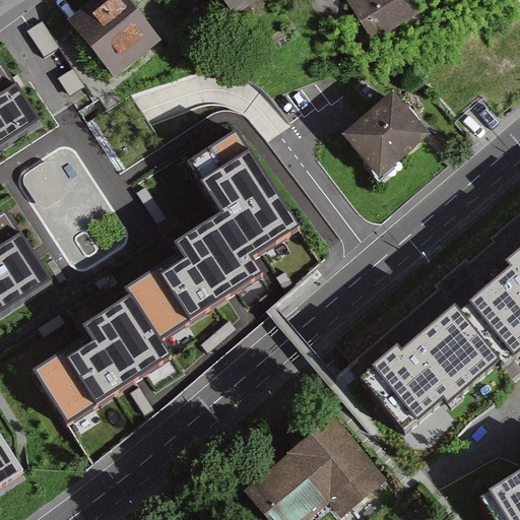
[(114,81),(161,44),(127,0),(99,0),(69,23),(114,81)]
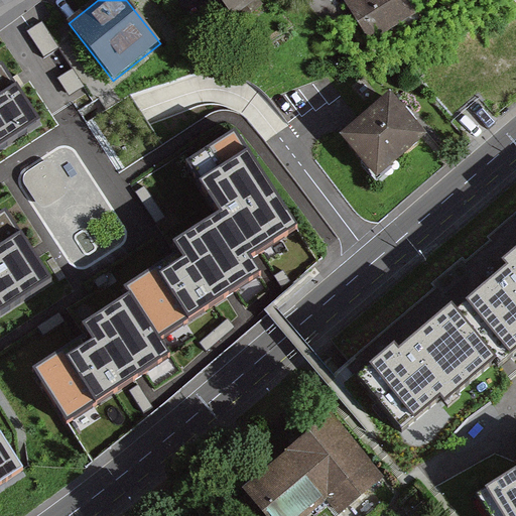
[(224,0),(237,16),(257,0),(224,0)]
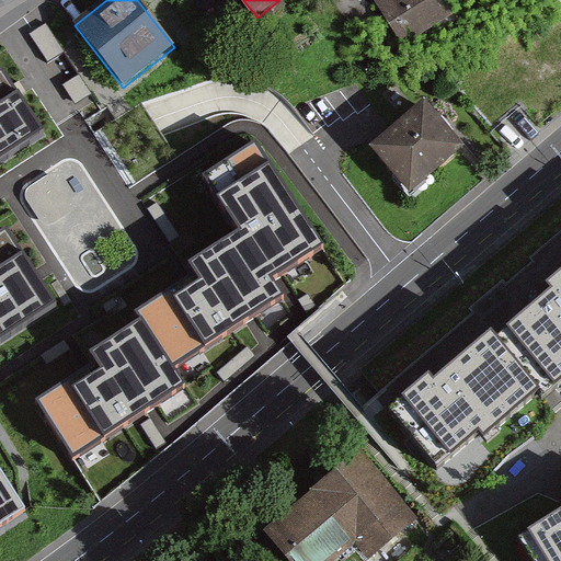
[(449,0),(381,0),(410,46),(460,16),(449,0)]
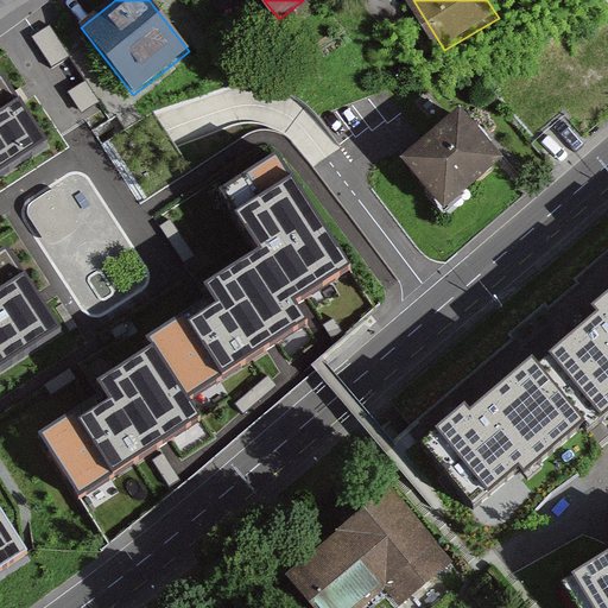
[(50,26),(32,37),(51,67),(68,56),(50,26)]
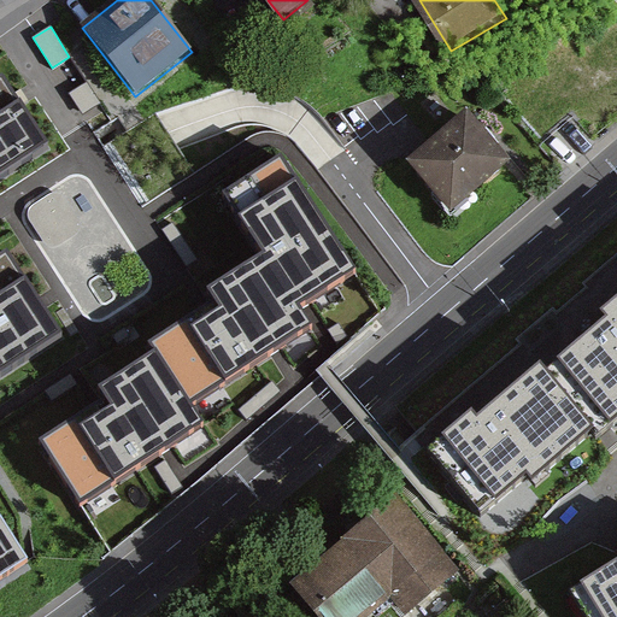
[(3,74),(0,75),(0,175),(48,144),(18,98),(3,74)]
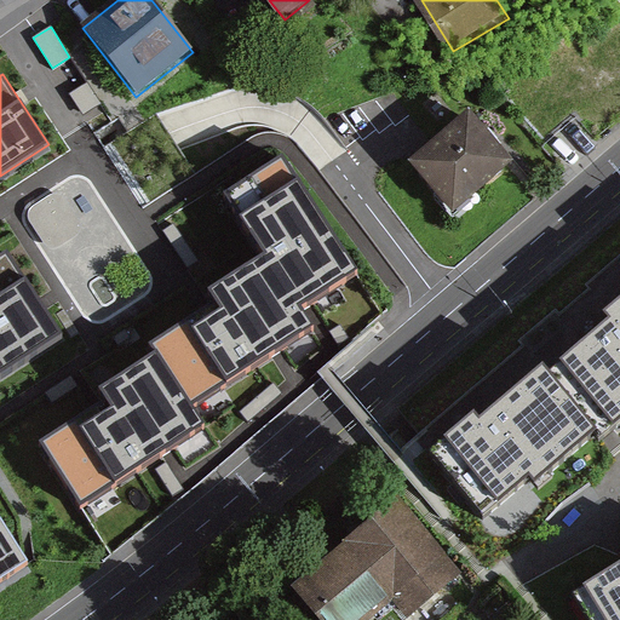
[(89,84),(70,95),(84,115),(101,104),(89,84)]
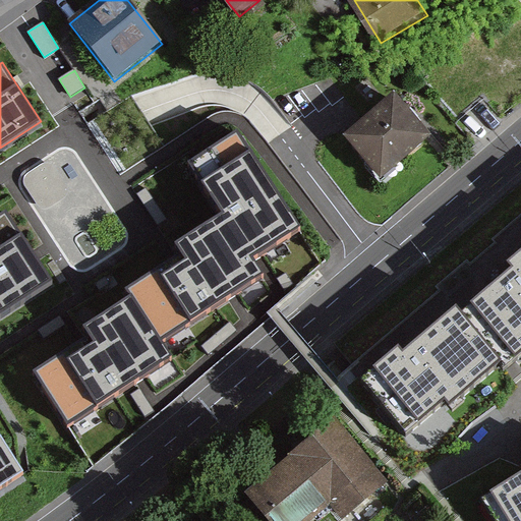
[(399,105),(349,147),(384,187),(433,146),(399,105)]
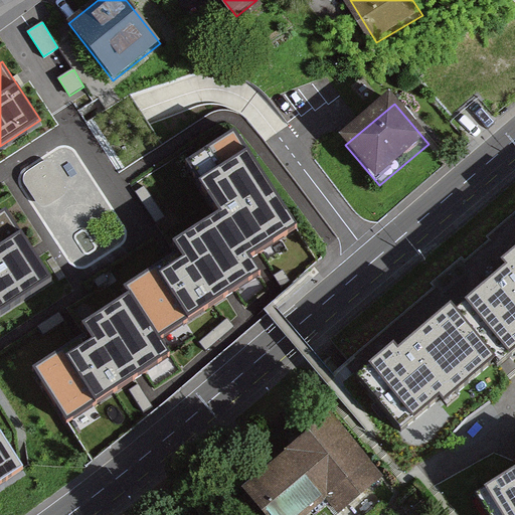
[(219,209),(174,238),(181,248),(126,284),(130,291),(82,321),(88,329),(33,364),(66,416),(168,351),(159,337),(264,271),(251,252),(298,223),(235,127),(187,158),(219,209)]
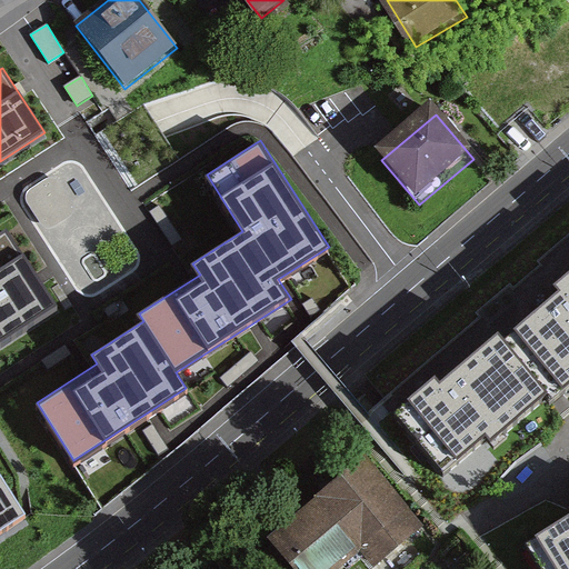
[(55,176),(23,197),(48,233),(79,213),(55,176)]
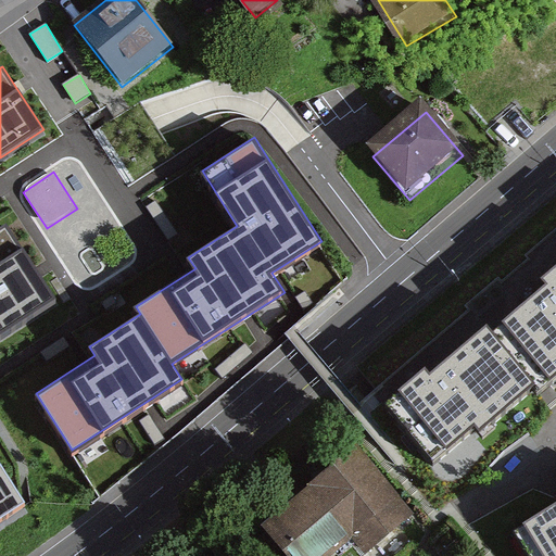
[(5,224),(0,226),(0,333),(54,299),(37,272),(5,224)]
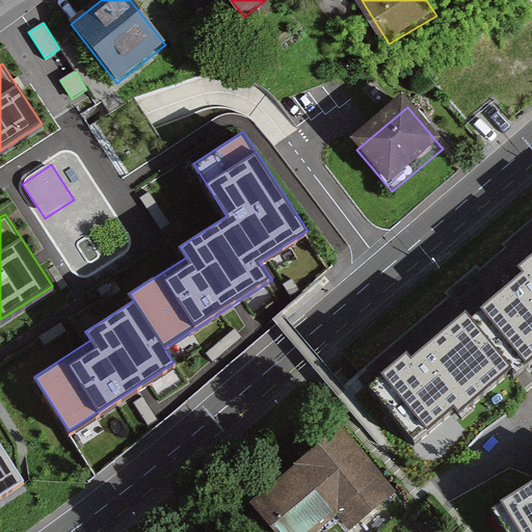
[(531,253),(517,266),(524,273),(472,318),(467,312),(410,361),(405,355),(370,387),(416,439),(452,407),(458,416),(509,371),(515,377),(531,363),(531,253)]
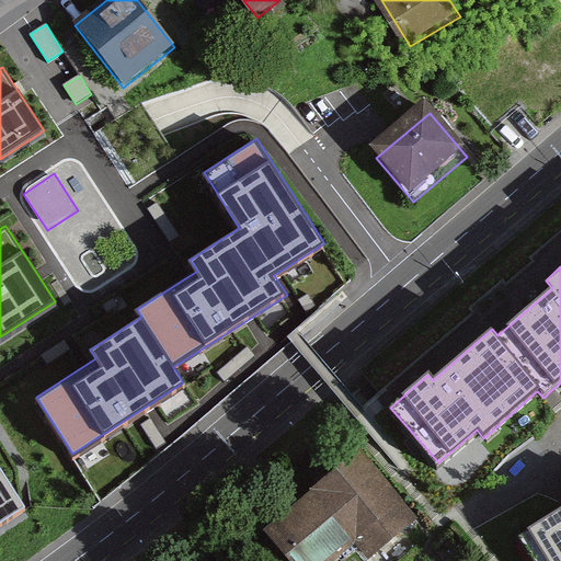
[(419,518),(365,455),(271,536),(292,560),(333,560),(356,541),(370,559),(419,518)]
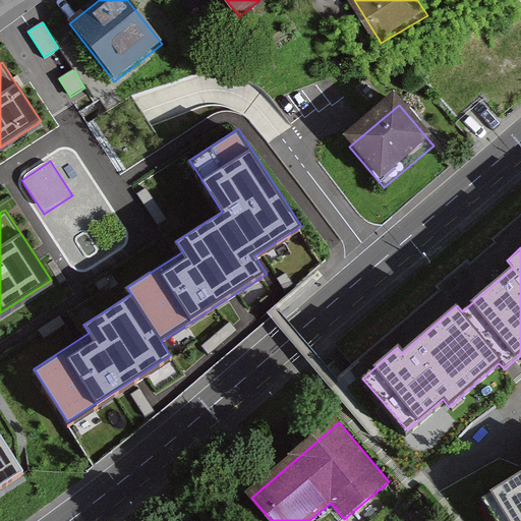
[(0,485),(23,470),(0,433),(0,485)]
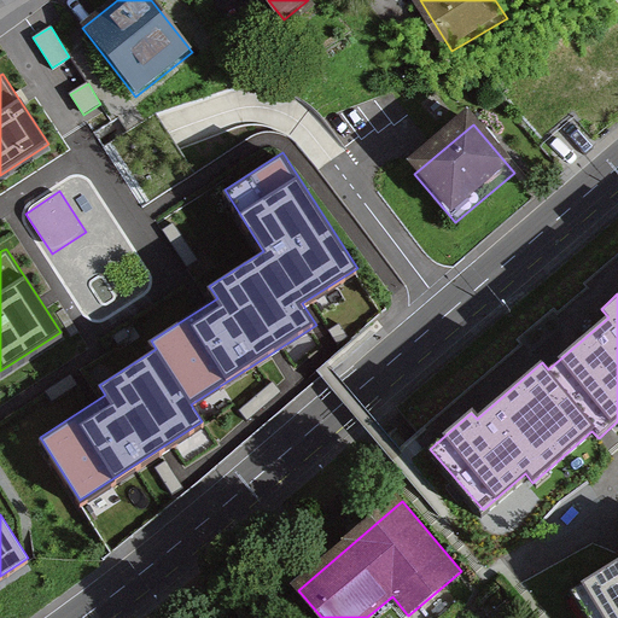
[(617,617),(617,560),(571,590),(588,617),(617,617)]
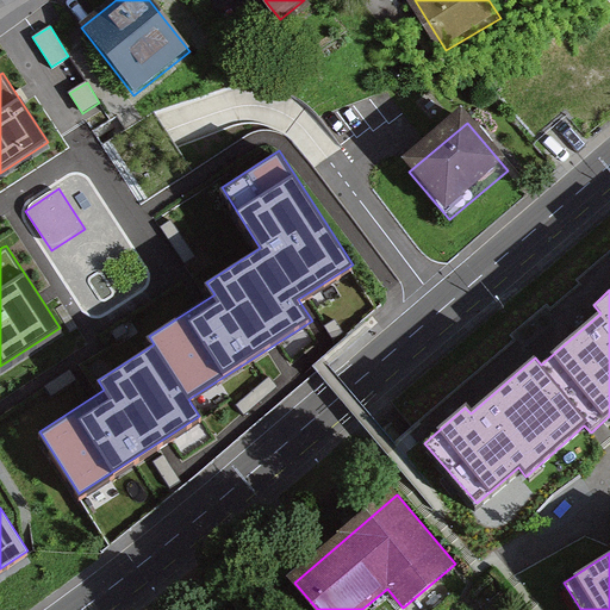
All buildings are outlined.
